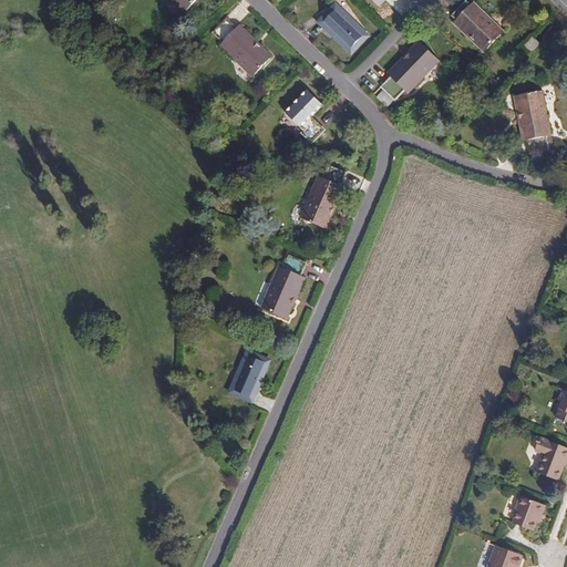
[(174,0),(185,10),(195,0),(174,0)]
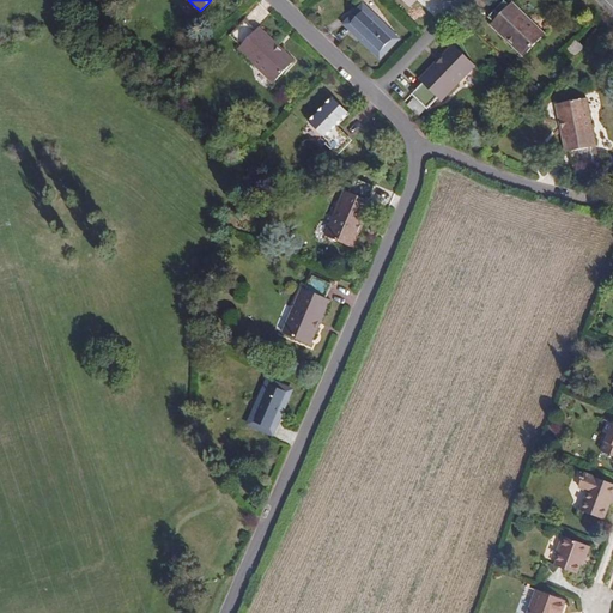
[(516,37),(514,41),(525,52),(547,29),(516,0),(511,0),(510,0),(501,0),(490,12),(496,17),(516,37)]
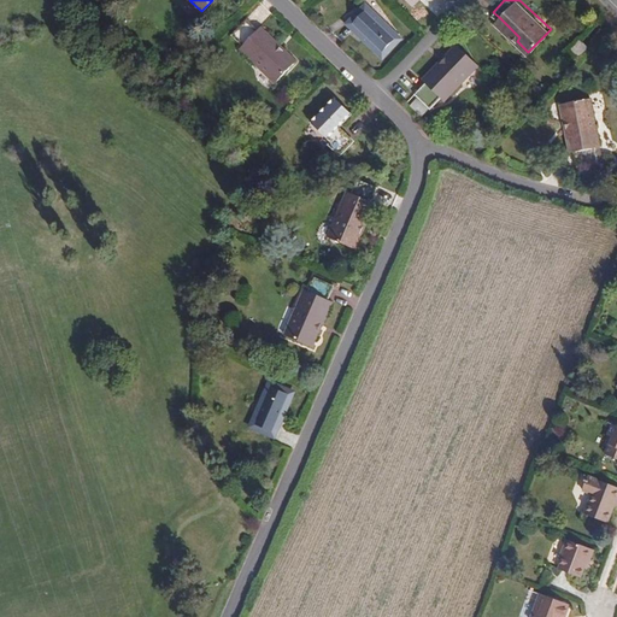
[(365,3),(350,19),(383,52),(399,35),(365,3)]
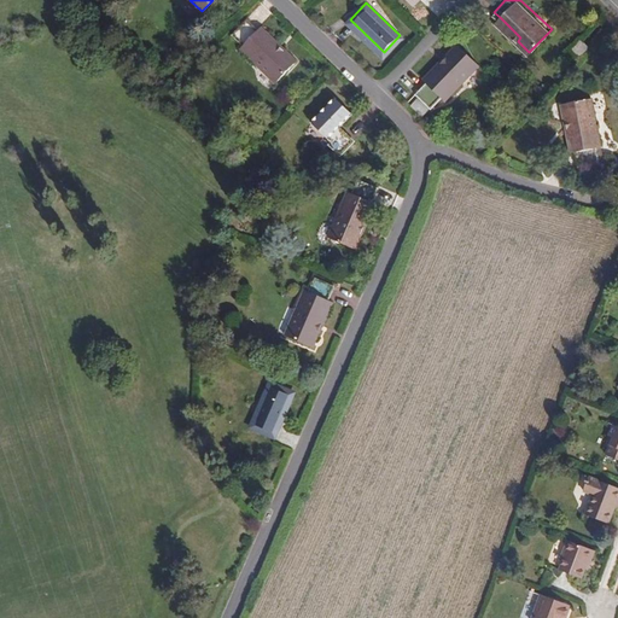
[(496,21),(518,41),(520,38),(500,17),(496,21)]
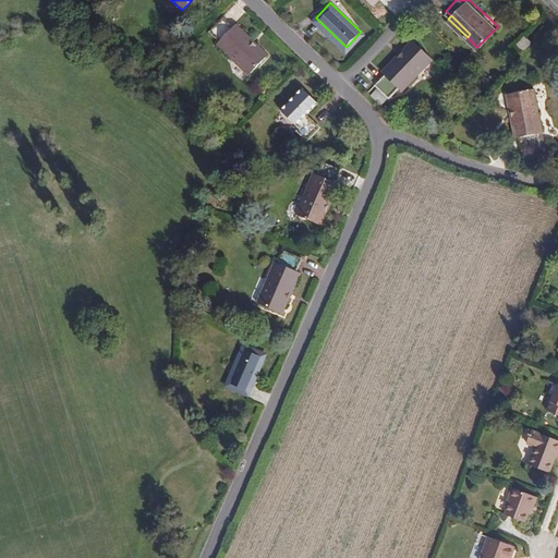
[(254,47),(233,28),(222,19),(209,32),(219,41),(217,45),(247,75),(267,56),(256,45),(254,47)]
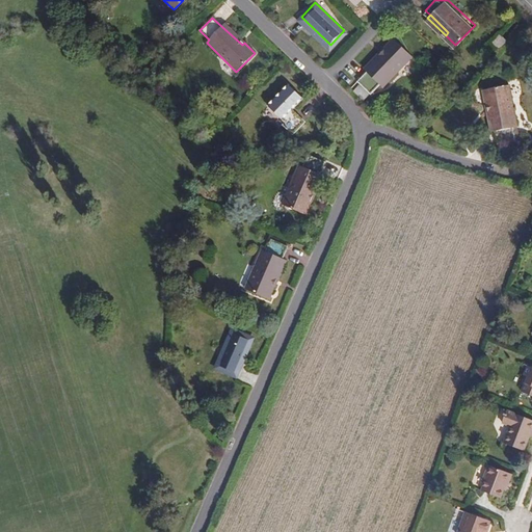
[(224,24),(222,27),(242,45),(244,43),(224,24)]
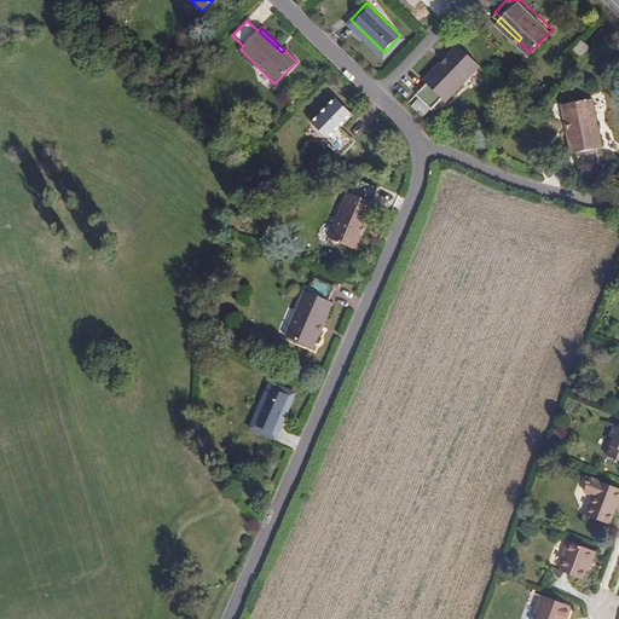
[(580,40),(573,47),(580,55),(588,47),(580,40)]
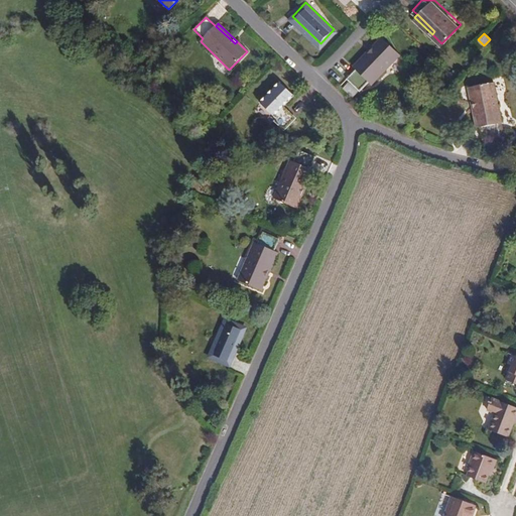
[(385,36),(376,46),(378,48),(360,68),(360,69),(351,78),(364,91),(374,81),(376,83),(404,53),(385,36)]
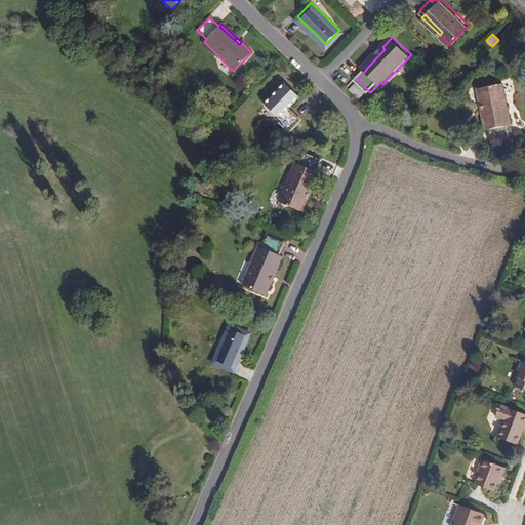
[(385,49),(382,47),(364,67),(366,69),(385,49)]
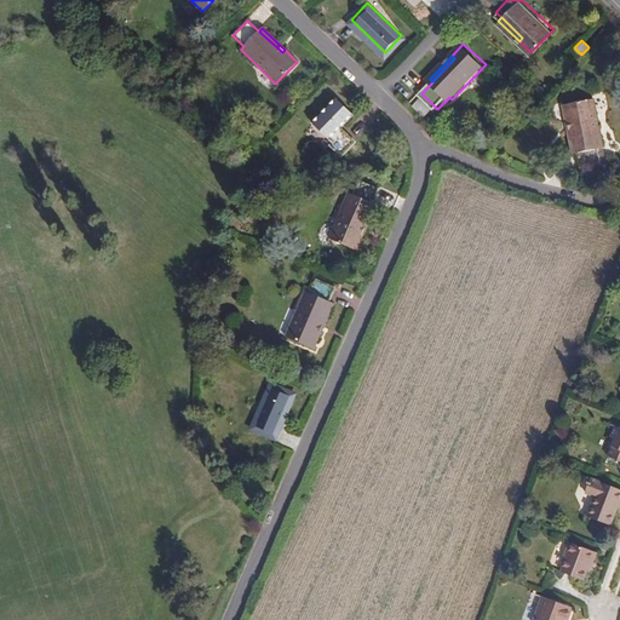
[(572,119),(579,150),(583,166),(604,161),(601,145),(604,144),(595,97),(564,103),(567,120),(572,119)]
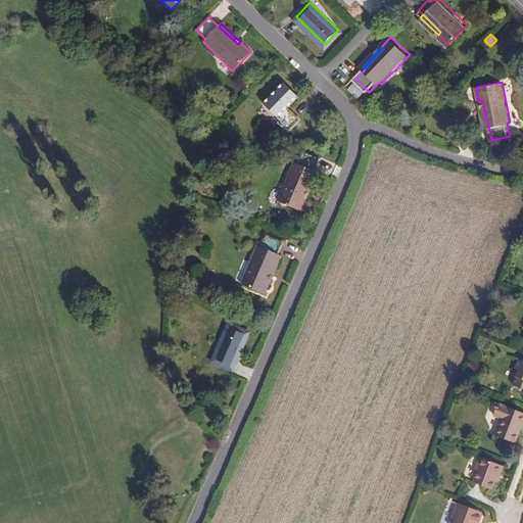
[(296,96),(284,84),(264,104),(280,120),(278,123),(287,132),(298,121),(286,107),(296,96)]
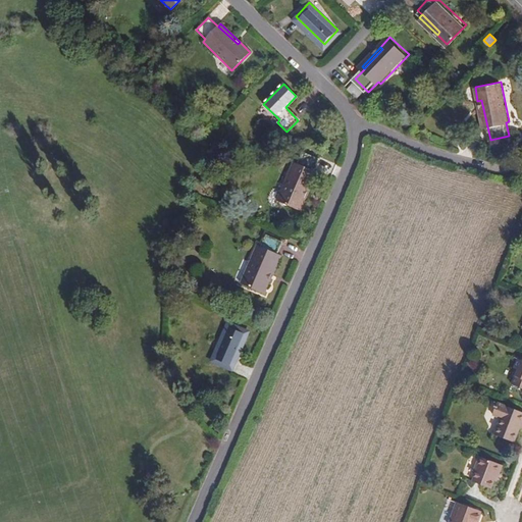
[(483,127),(487,126),(481,100),(477,101),(483,127)]
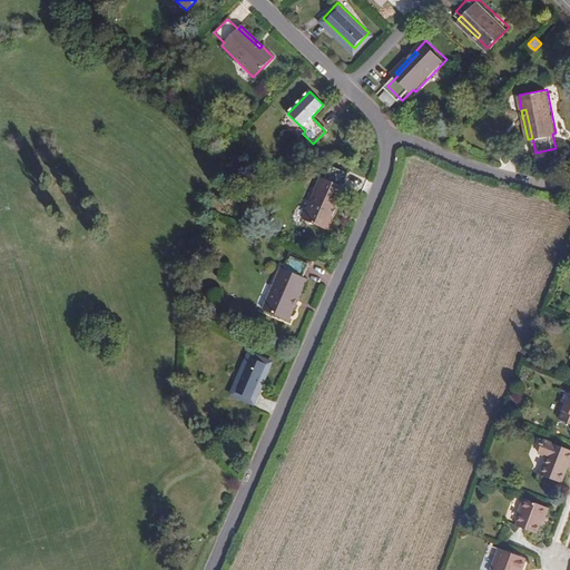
[(327,228),(334,214),(331,213),(343,187),(342,186),(347,173),(330,165),(324,178),(321,177),(303,217),(327,228)]
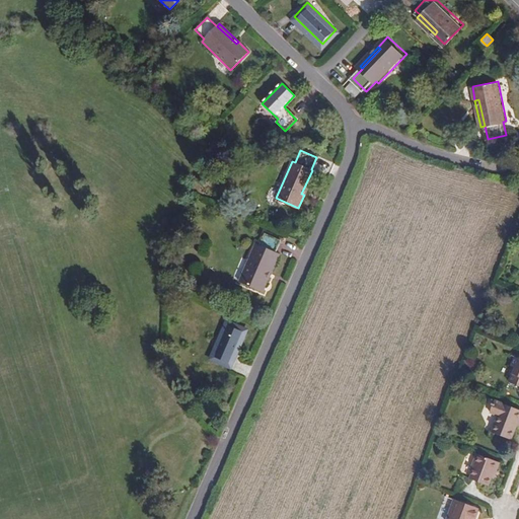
[(301,194),(304,195),(314,171),(312,170),(301,194)]
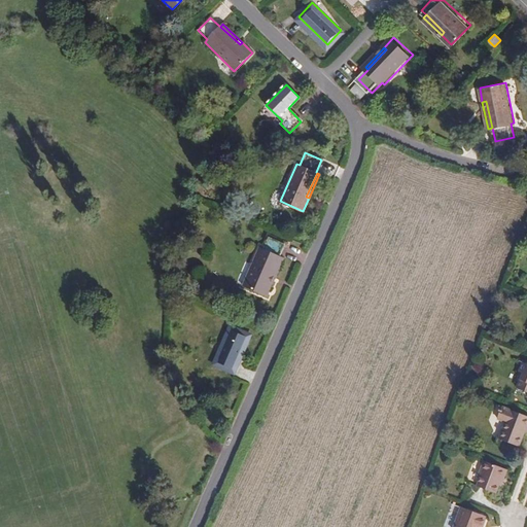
[(266,296),(272,284),(269,283),(280,257),(279,257),(284,245),(268,238),(261,250),(258,249),(243,286),(266,296)]
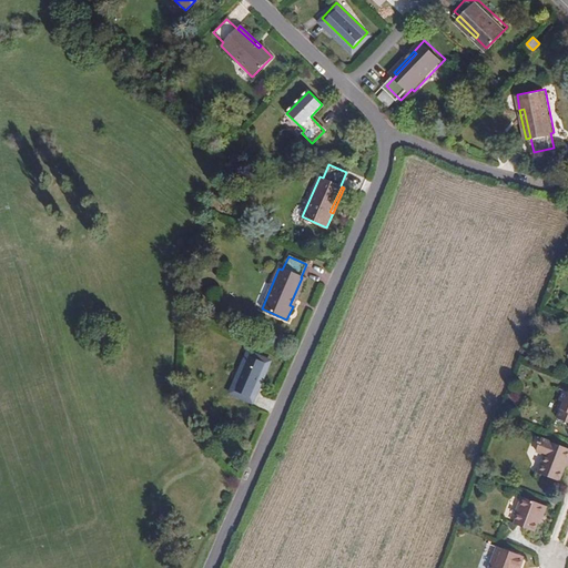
[(290,305),(293,306),(304,280),(302,277),(290,305)]
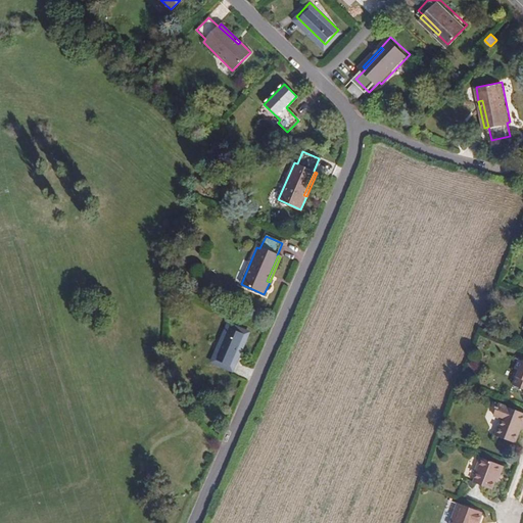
[(246,334),(228,326),(212,362),(231,369),(246,334)]
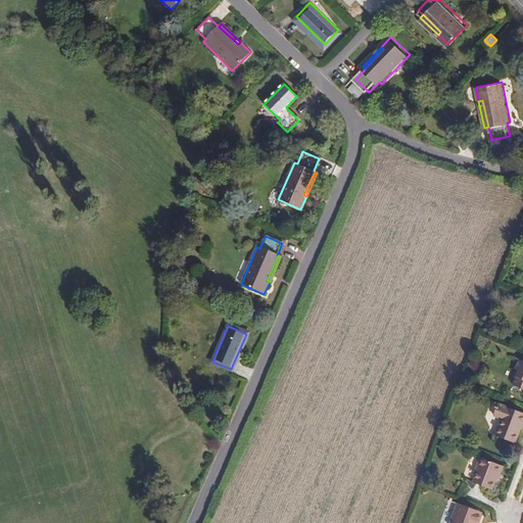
[(522,361),(519,360),(515,368),(518,369),(512,384),(522,388),(522,361)]
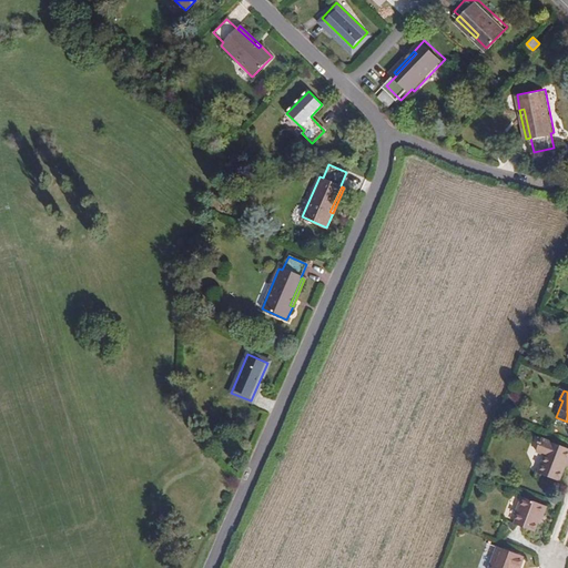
[(559,479),(567,457),(567,453),(567,447),(540,437),(538,442),(540,442),(537,449),(545,454),(538,470),(559,479)]
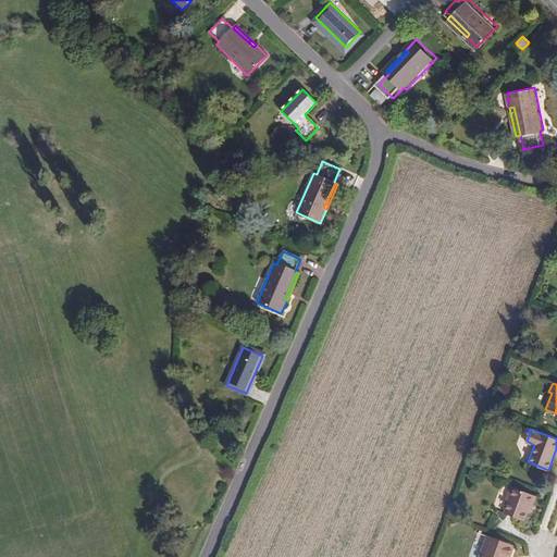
[(536,496),(512,487),(506,503),(508,504),(505,514),(524,520),(527,511),(530,512),(536,496)]
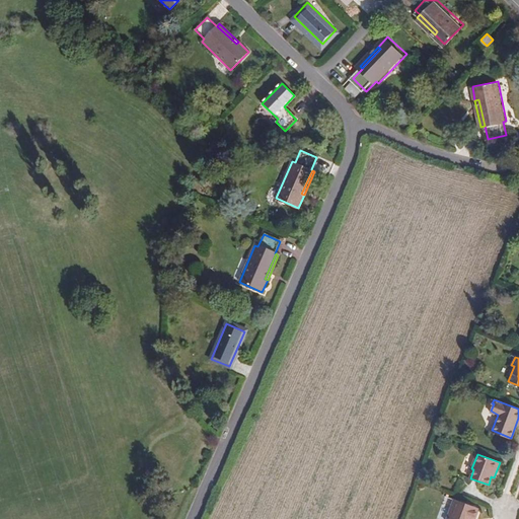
[(473,518),(477,509),(457,500),(449,518),(473,518)]
